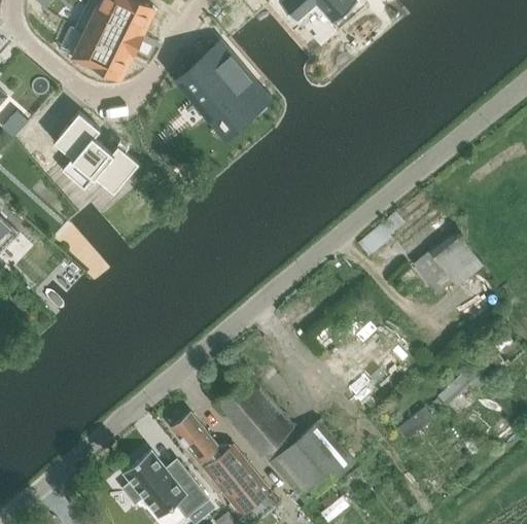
[(47,0),(36,0),(35,2),(45,10),(51,3),(47,0)]
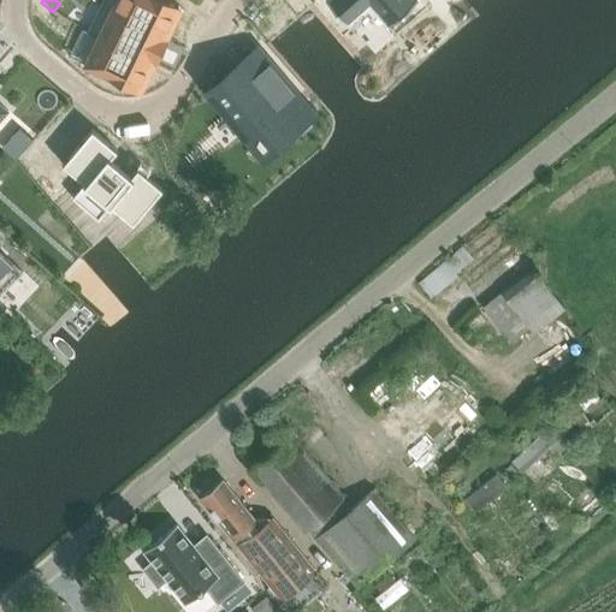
[(105,0),(101,7),(164,39),(178,9),(160,0),(105,0)]
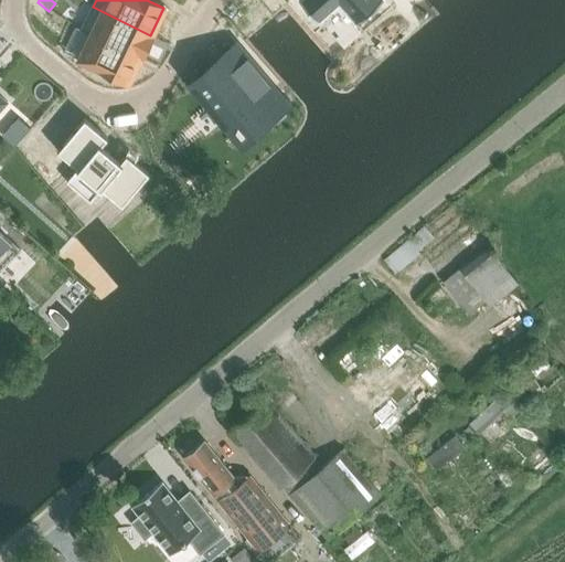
[(300,0),(299,2),(319,24),(320,23),(324,19),(339,7),(353,23),(355,27),(385,0),(301,0),(300,1),(300,0)]
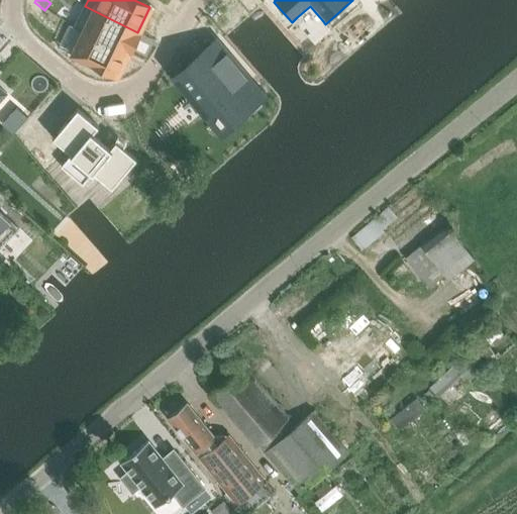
[(85,6),(74,29),(83,33),(83,32),(127,54),(129,55),(135,41),(136,41),(136,40),(138,36),(139,35),(138,35),(139,33),(137,32),(85,6)]
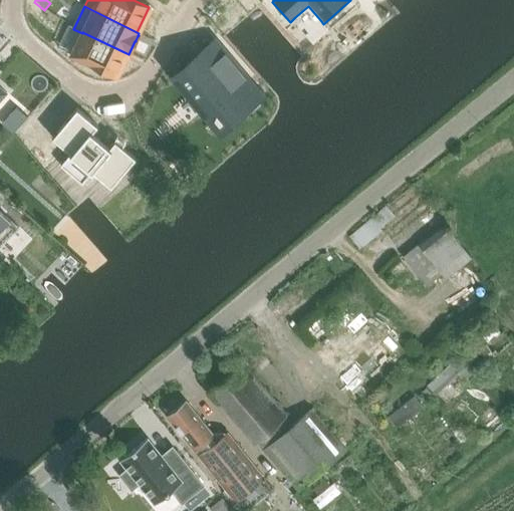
[(82,33),(70,57),(118,80),(126,64),(122,62),(126,53),(82,32),(82,33)]
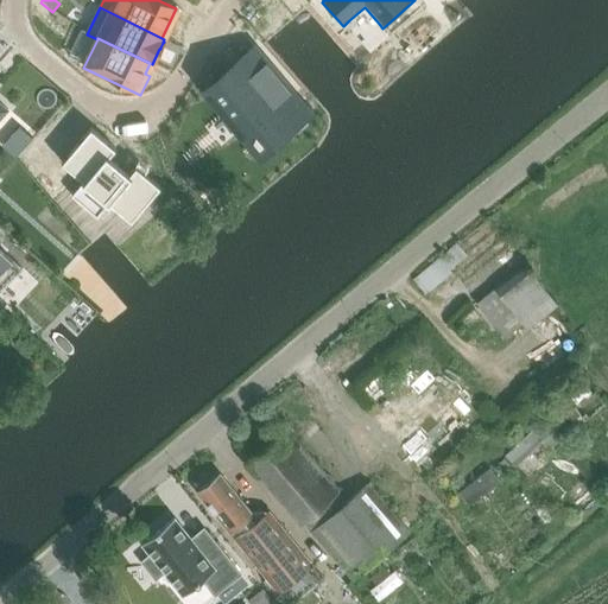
[(229,74),(211,89),(228,109),(222,114),(240,135),(255,124),(272,144),(303,118),(285,97),(292,93),(266,63),(249,77),(252,80),(242,88),(229,74)]
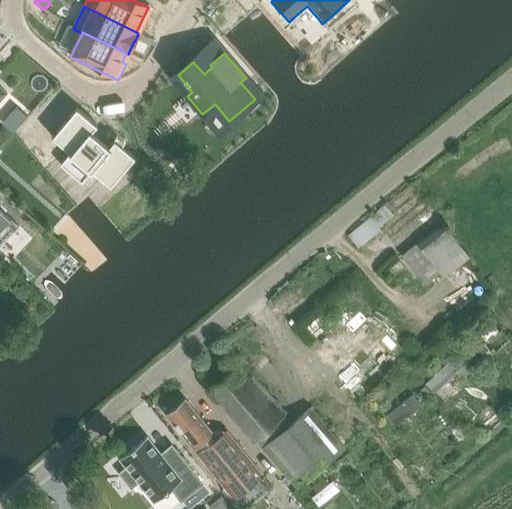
[(16,109),(2,126),(13,135),(27,118),(16,109)]
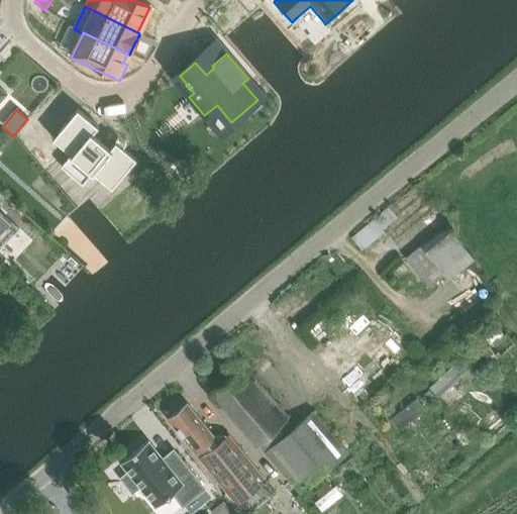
[(78,111),(53,140),(72,156),(61,169),(83,187),(93,175),(112,190),(136,161),(116,143),(110,150),(93,135),(98,128),(78,111)]
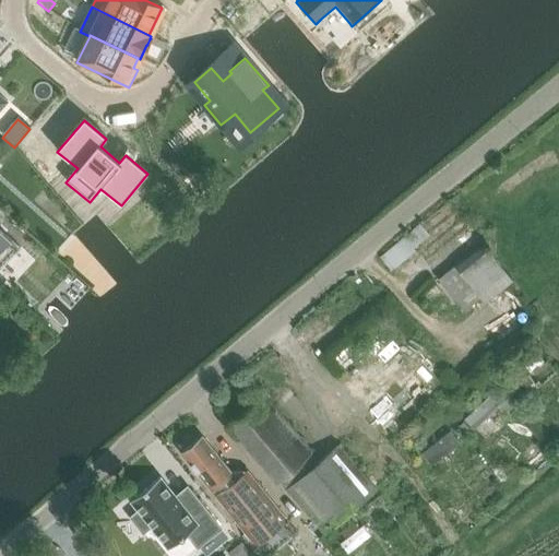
[(0,273),(21,251),(0,232),(0,273)]
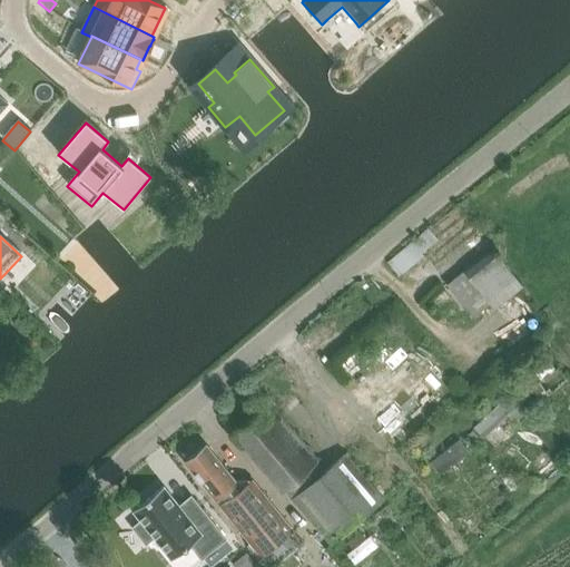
[(364,408),(353,417),(399,470),(429,445),(391,400),(372,417),(364,408)]
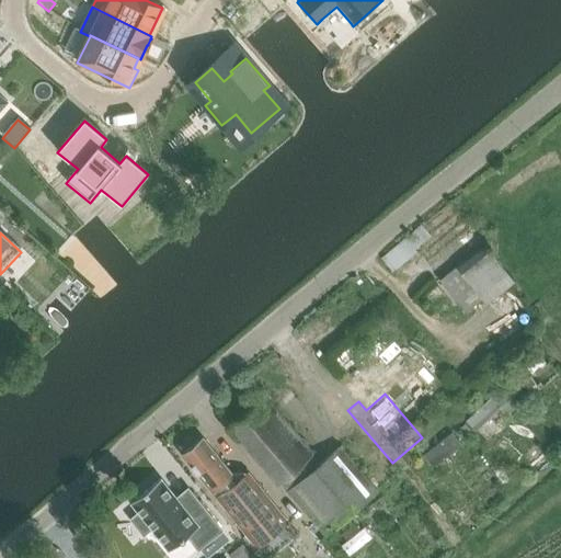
[(202,441),(181,457),(210,492),(230,476),(202,441)]
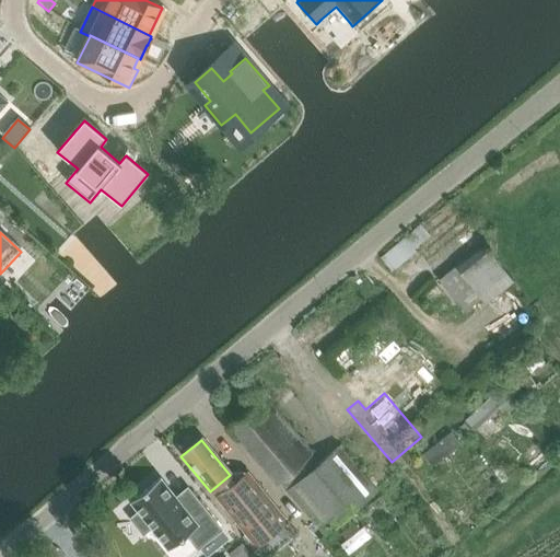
[(230,475),(210,491),(264,556),(271,556),(298,535),(246,474),(230,475)]
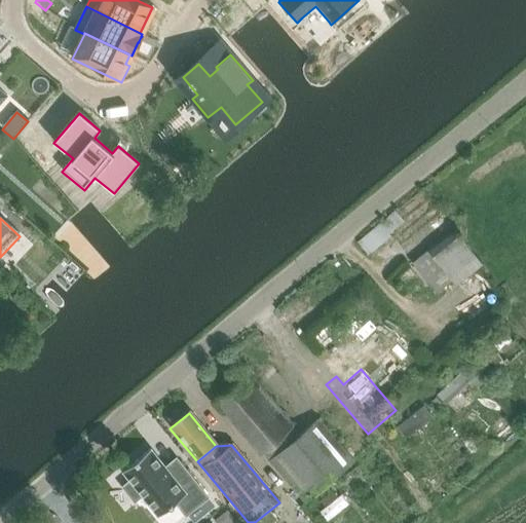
[(151,451),(123,474),(130,483),(123,489),(135,503),(142,497),(158,518),(176,503),(186,517),(208,499),(177,460),(176,461),(179,465),(171,472),(167,469),(165,470),(151,451)]
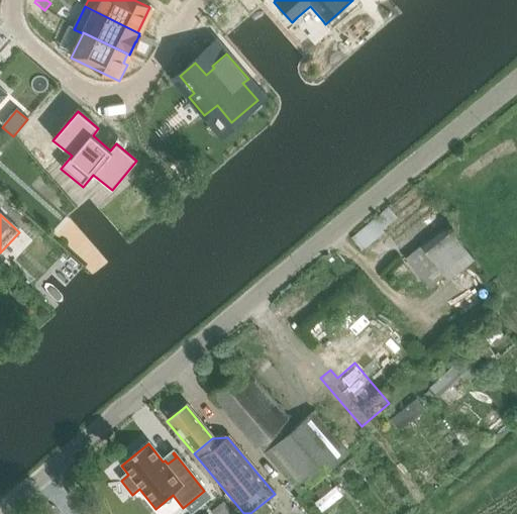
[(231,513),(223,503),(210,513),(231,513)]
